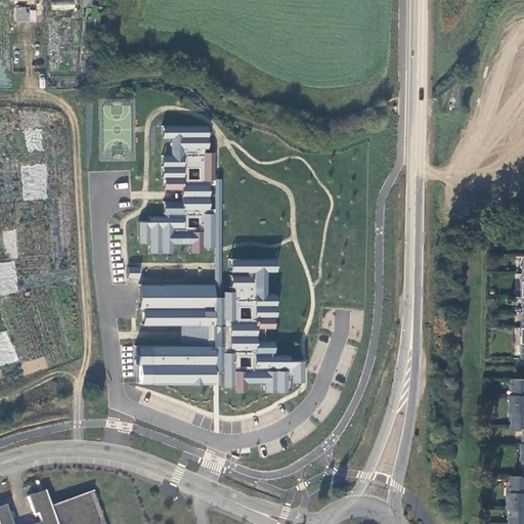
[(74,0),(51,0),(51,9),(74,9),(74,0)]
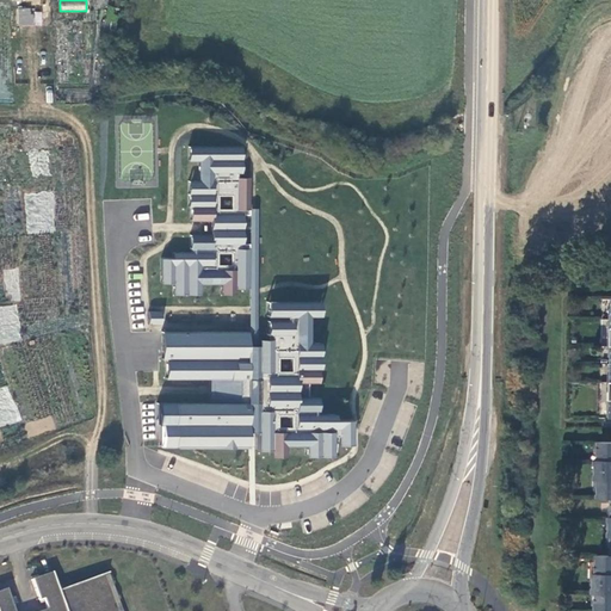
[(18,25),(42,26),(42,10),(18,10),(18,25)]
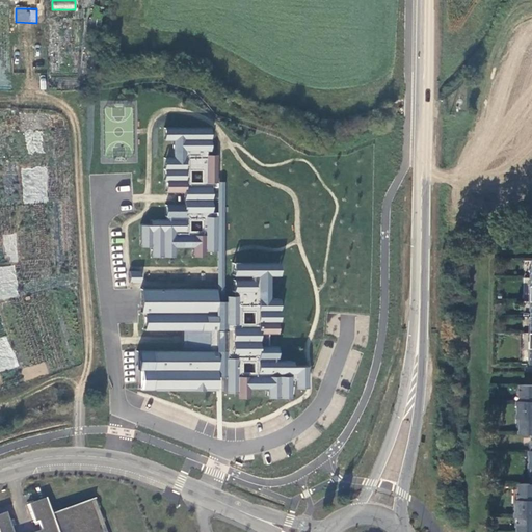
[(219,181),(213,127),(166,128),(164,194),(165,221),(140,223),(140,246),(151,248),(152,258),(171,259),(220,259),(219,181)]
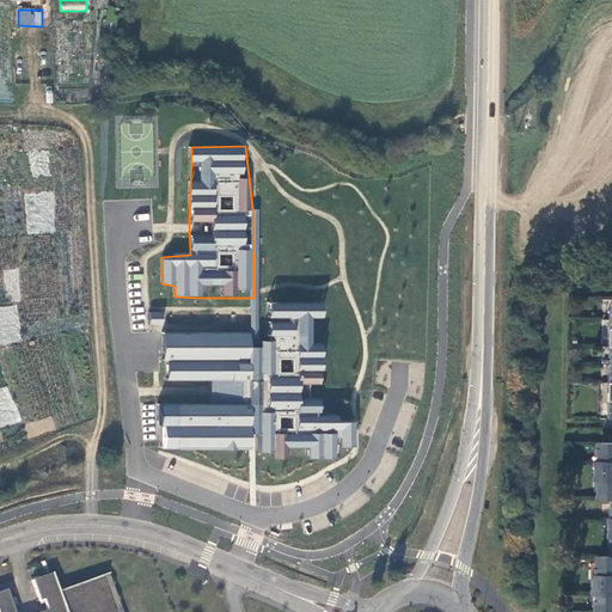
[(325,303),(265,301),(265,335),(164,330),(161,452),(251,452),(355,454),(356,422),(324,420),(325,303)]
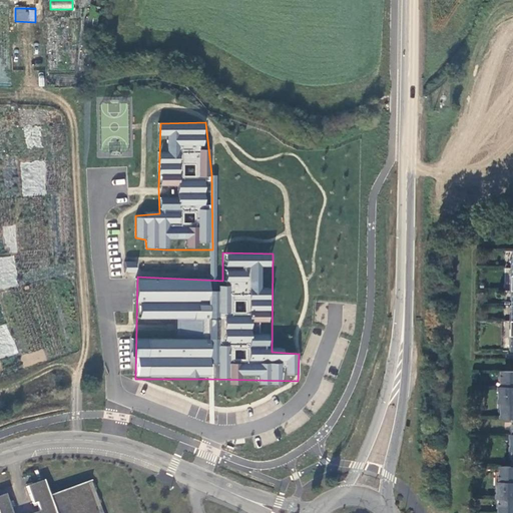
[(512,512),(512,372),(505,373),(504,389),(502,389),(502,405),(504,405),(504,420),(512,420),(512,467),(503,468),(503,483),(500,483),(500,500),(502,500),(502,512),(512,512)]
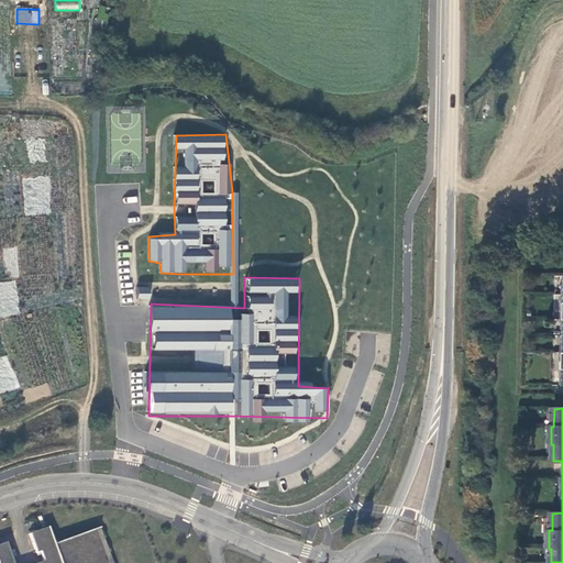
[(109,562),(97,528),(53,544),(47,527),(29,534),(35,553),(40,551),(43,562),(12,562),(6,542),(0,544),(0,562),(109,562)]
